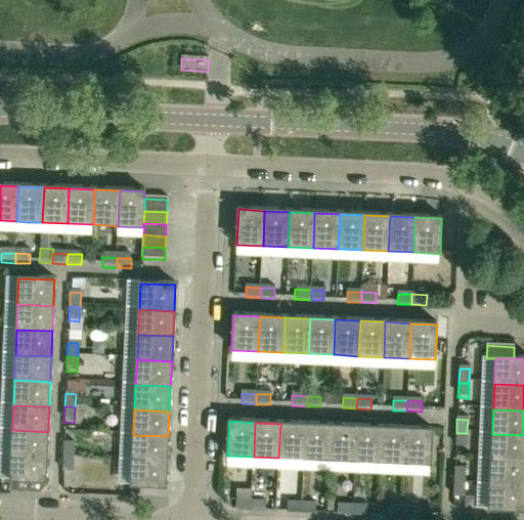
[(278,458),(304,460),(305,425),(280,424),(278,458)]
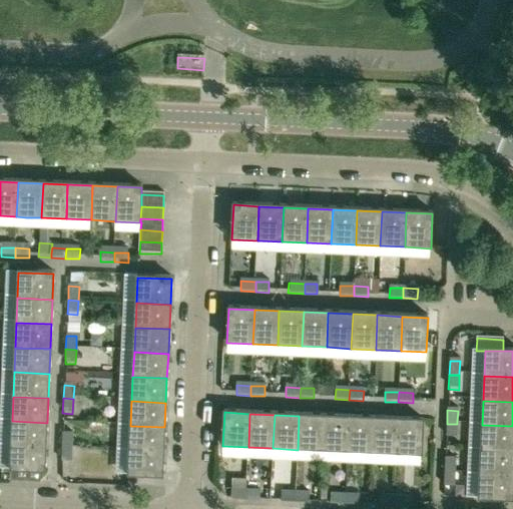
[(298,450),(322,451),(324,417),(299,416),(298,450)]
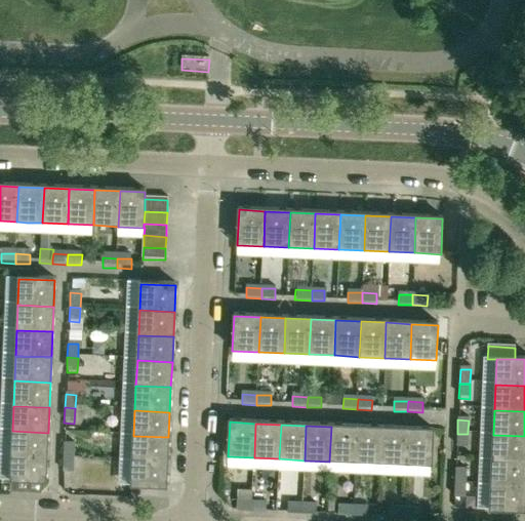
[(329,462),(355,463),(356,428),(331,427),(329,462)]
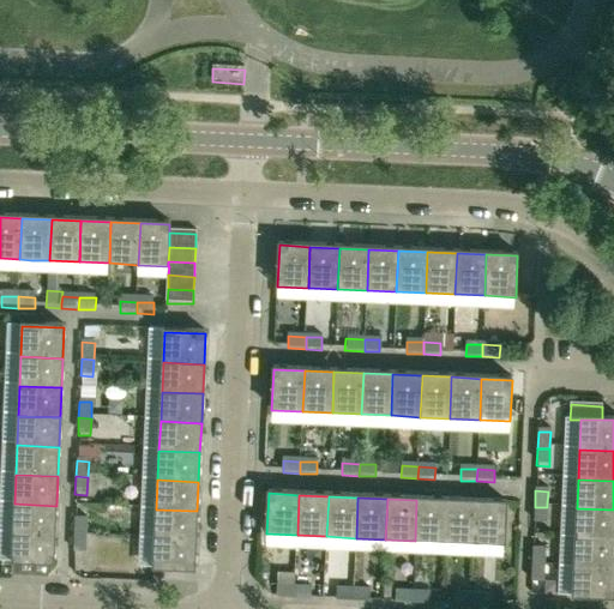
[(415,541),(444,542),(446,501),(416,500),(415,541)]
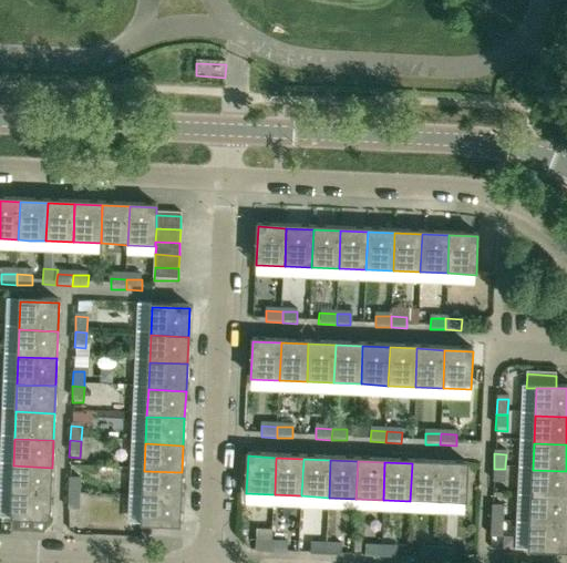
[(410,501),(437,502),(439,464),(412,463),(410,501)]
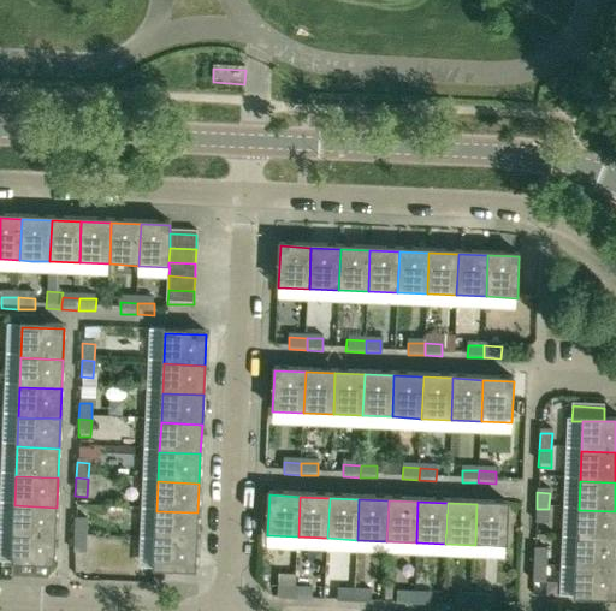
[(505,546),(508,505),(477,504),(475,545),(505,546)]
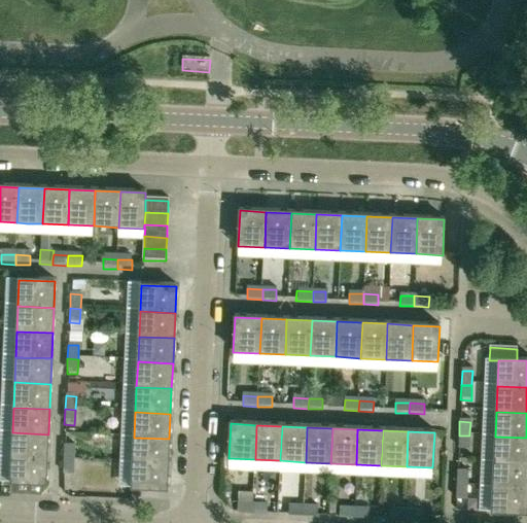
[(12,432),(11,458),(47,459),(48,434),(12,432)]
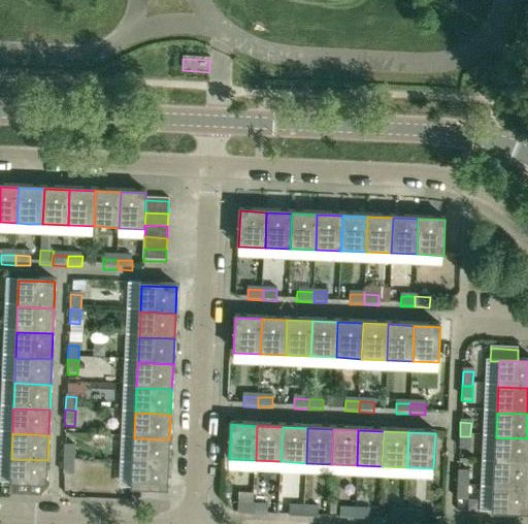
[(469,452),(470,436),(460,436),(459,451),(469,452)]
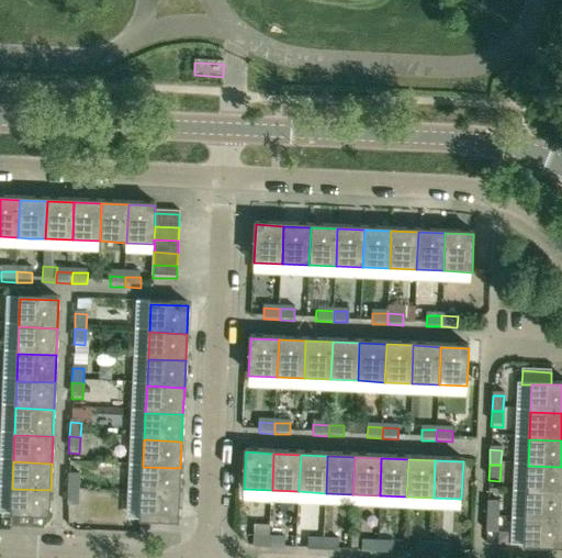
[(561,467),(528,466),(527,493),(561,494),(561,467)]
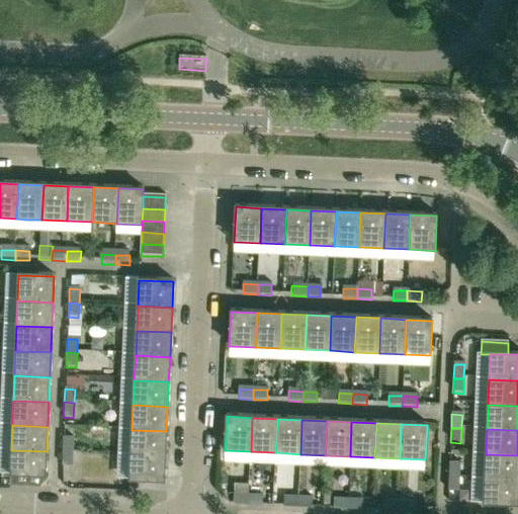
[(132,430),(131,454),(165,456),(166,431),(132,430)]
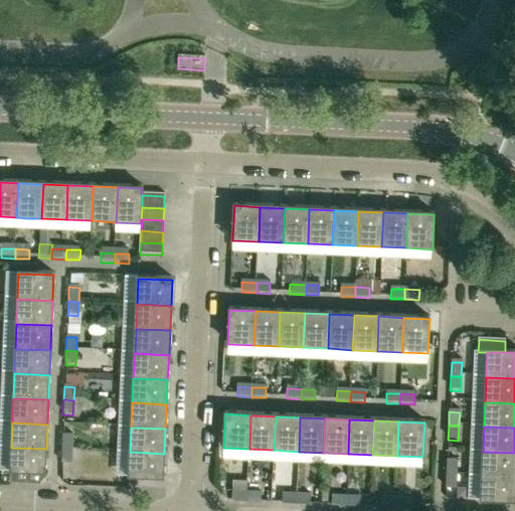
[(71,437),(61,436),(61,449),(71,450),(71,437)]
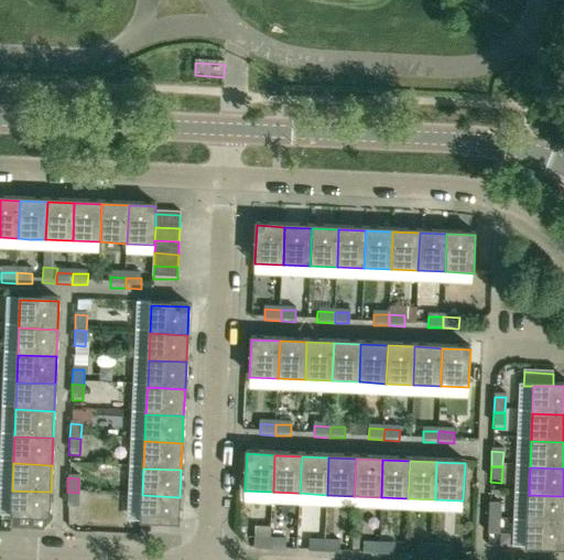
[(11,518),(50,520),(51,492),(12,491),(11,518)]
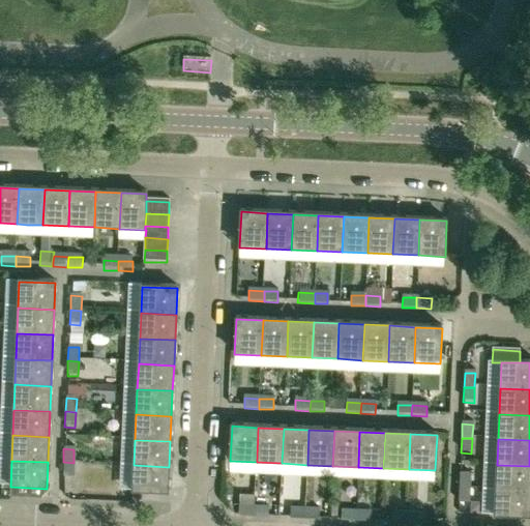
[(72,478),(74,463),(63,462),(62,478),(72,478)]
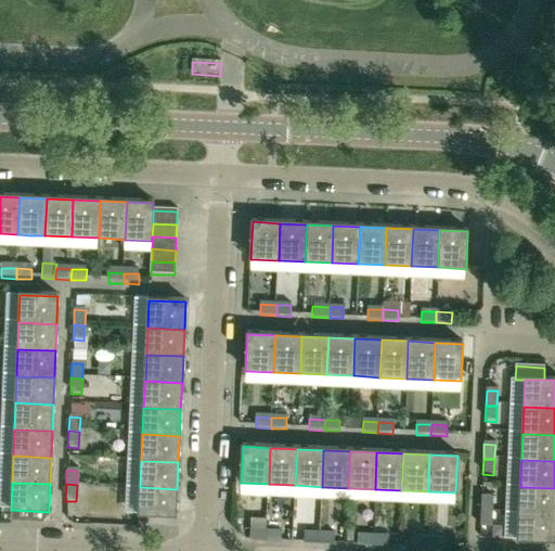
[(139,515),(144,515),(176,517),(177,489),(140,487),(139,515)]
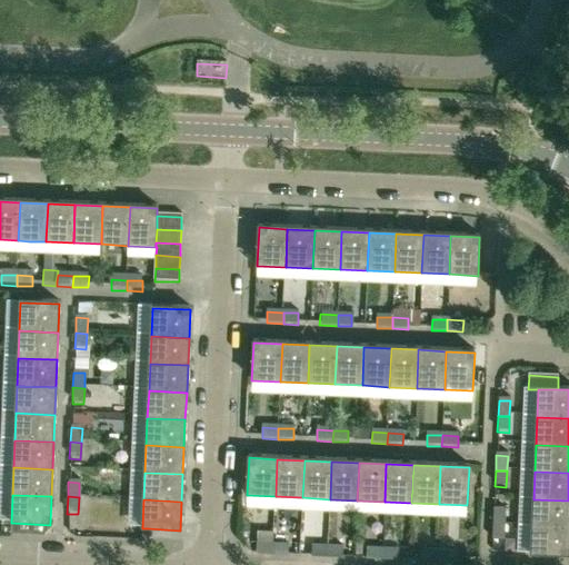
[(568,501),(533,499),(532,526),(568,527),(568,501)]
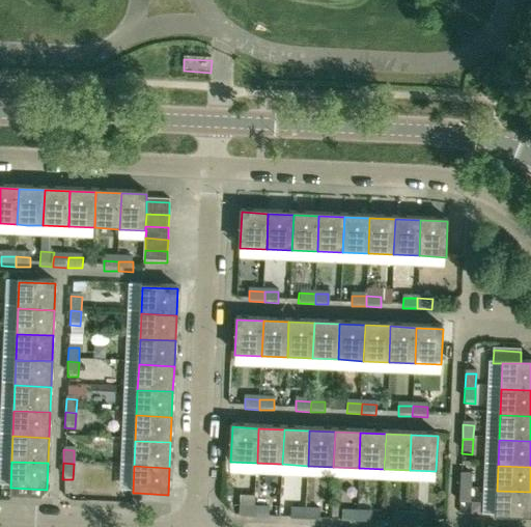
[(471,475),(463,475),(460,475),(460,490),(471,490),(471,475)]
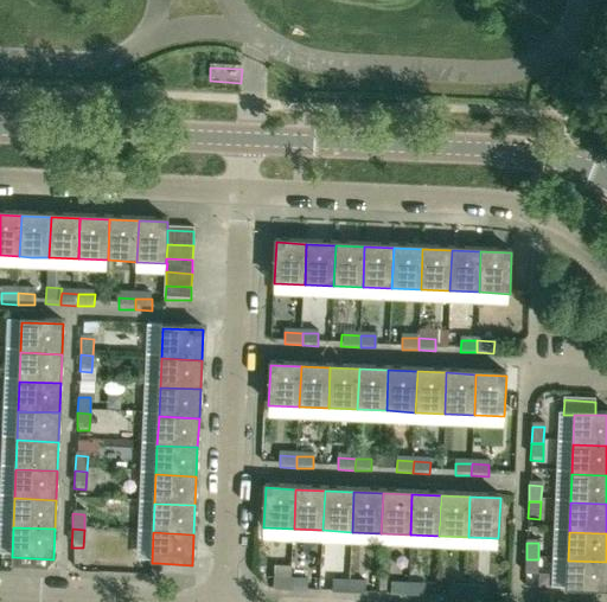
[(537,576),(538,559),(526,559),(525,576),(537,576)]
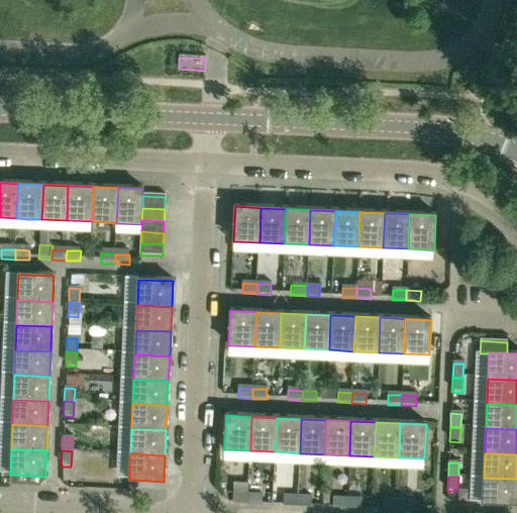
[(483,504),(516,505),(516,502),(516,479),(484,478),(483,504)]
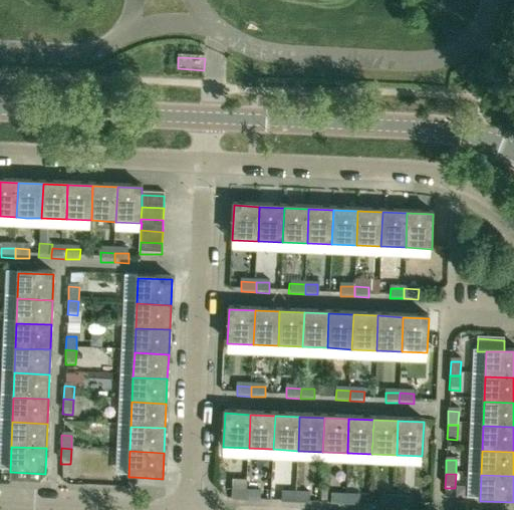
[(232,501),(247,502),(247,492),(232,491),(232,501)]
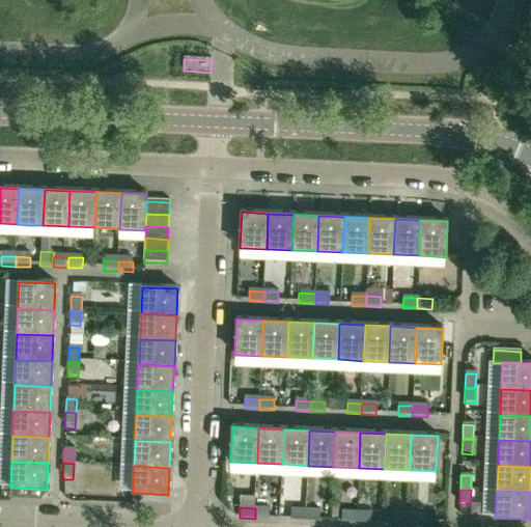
[(255,519),(269,519),(269,508),(255,508),(255,519)]
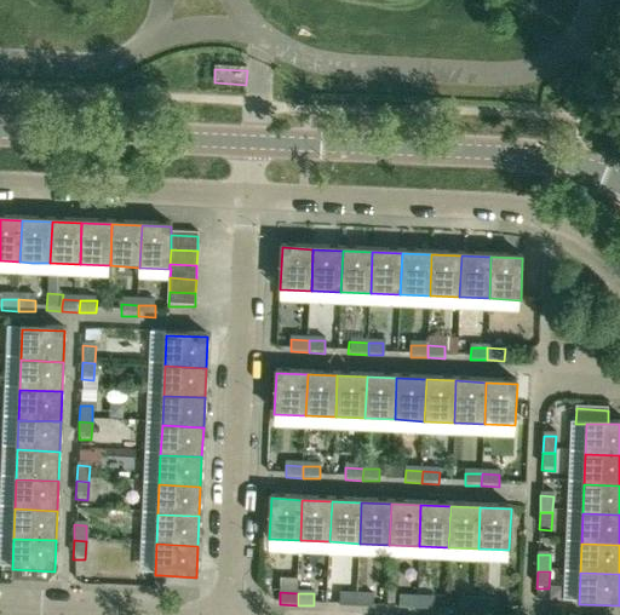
[(339,607),(356,608),(357,596),(340,595),(339,607)]
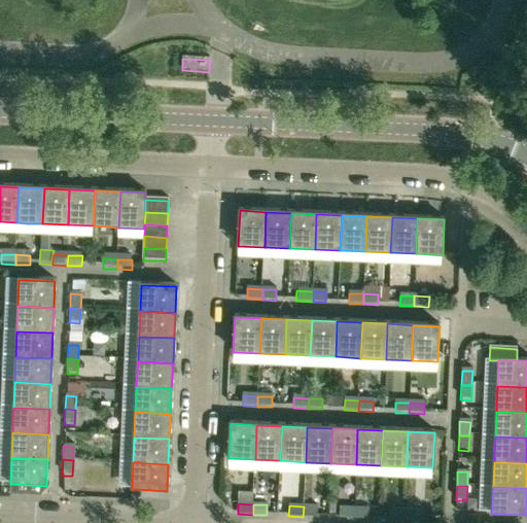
[(303,517),(317,518),(318,508),(304,507),(303,517)]
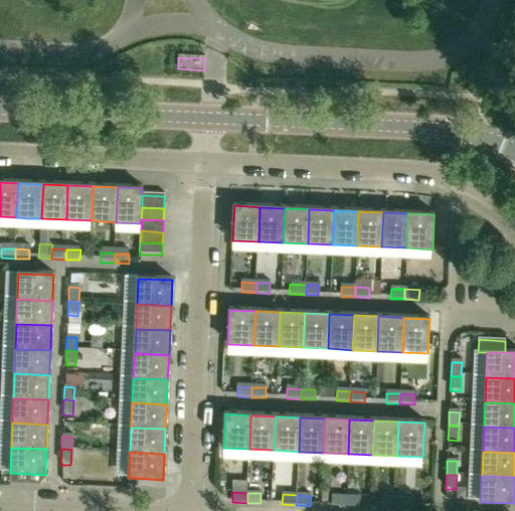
[(332,497),(332,507),(345,507),(346,497),(332,497)]
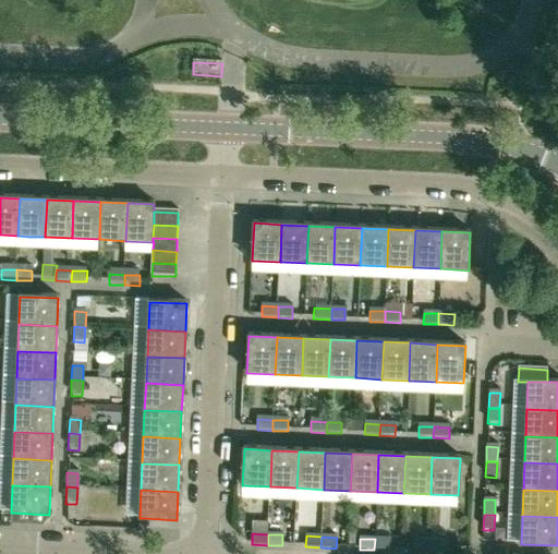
[(390,540),(375,539),(374,550),(390,551),(390,540)]
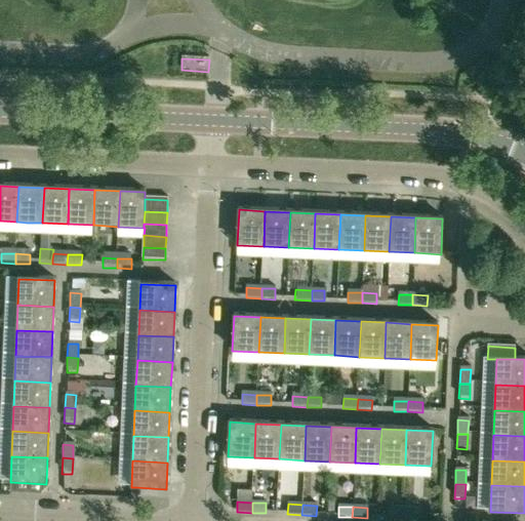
[(390,509),(389,519),(402,520),(403,510),(390,509)]
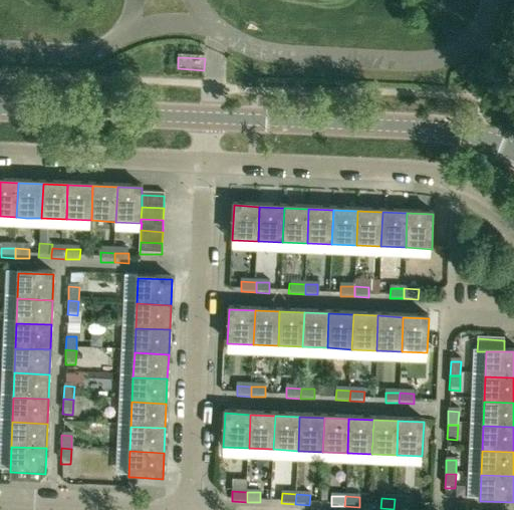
[(410,499),(395,499),(394,509),(409,509),(410,499)]
